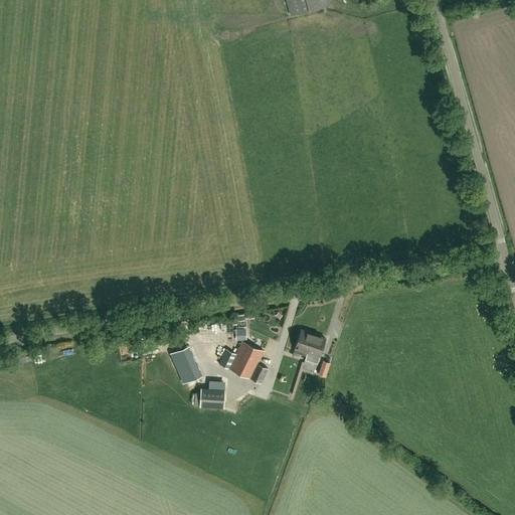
[(287,0),(292,16),(331,5),(329,0),(287,0)]
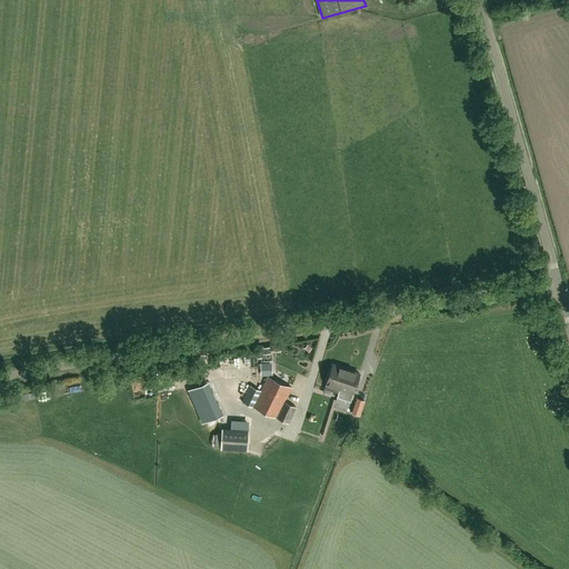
[(335,387),(332,391),(338,393),(346,369),(332,365),(326,383),(335,387)]
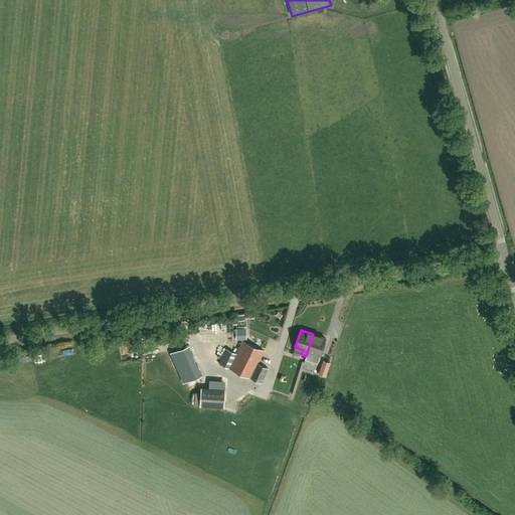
[(305,359),(310,361),(312,353),(320,355),(325,338),(313,334),(306,356),(305,359)]
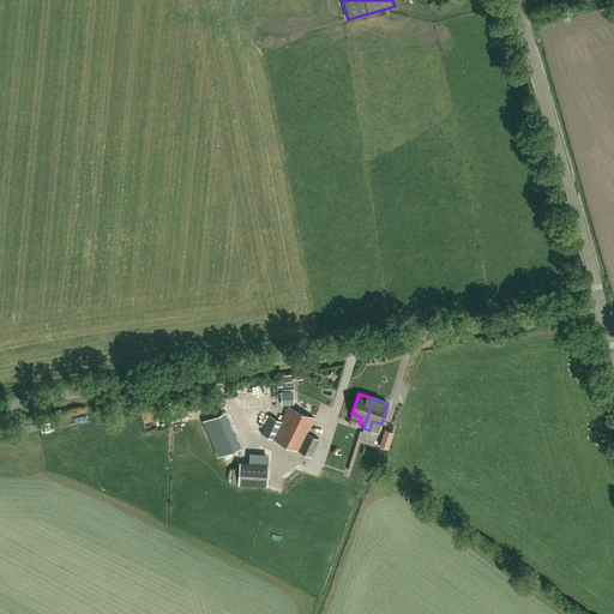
[(311,458),(319,440),(307,434),(314,419),(289,407),(282,422),(270,416),(262,433),(311,458)]
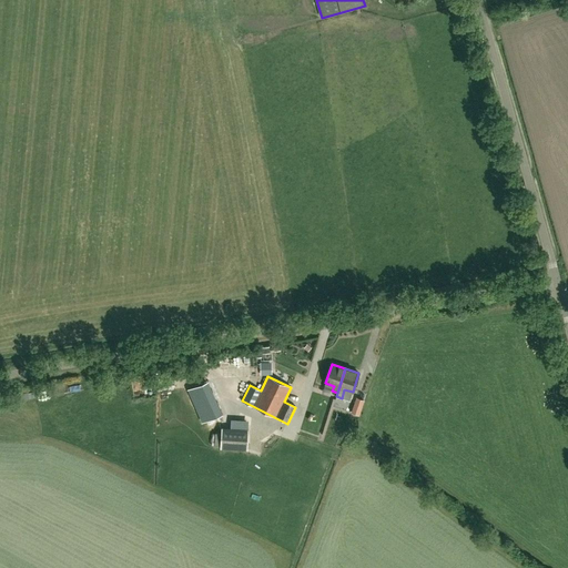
[(210,418),(222,413),(217,402),(198,411),(202,422),(210,418)]
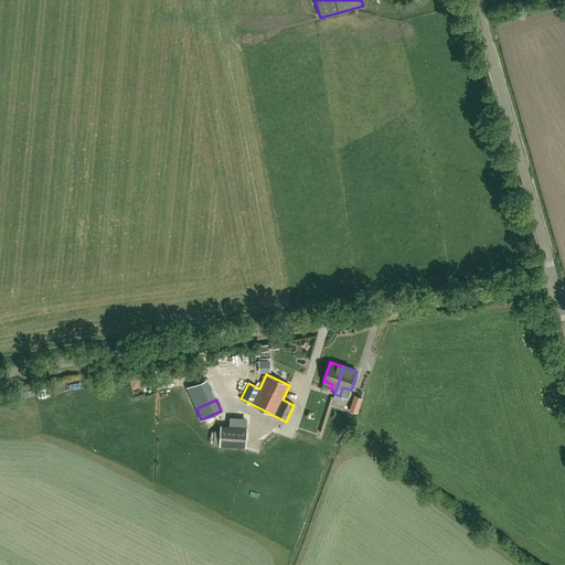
[(356,413),(360,402),(353,400),(350,411),(356,413)]
